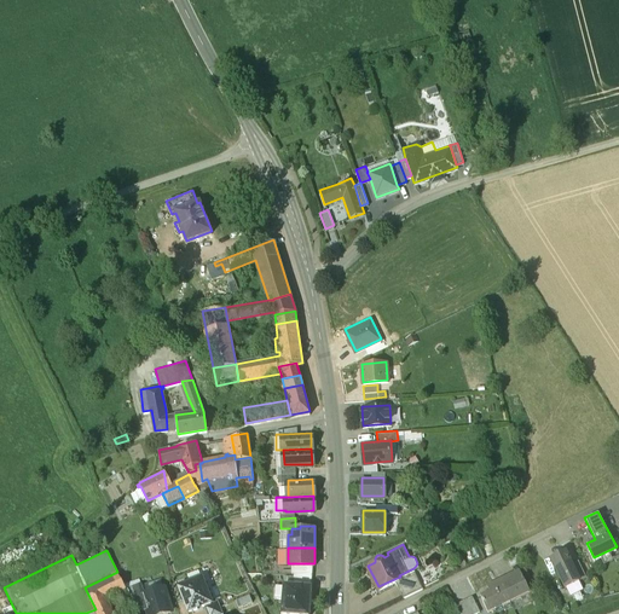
[(520,550),(507,556),(510,563),(522,557),(520,550)]
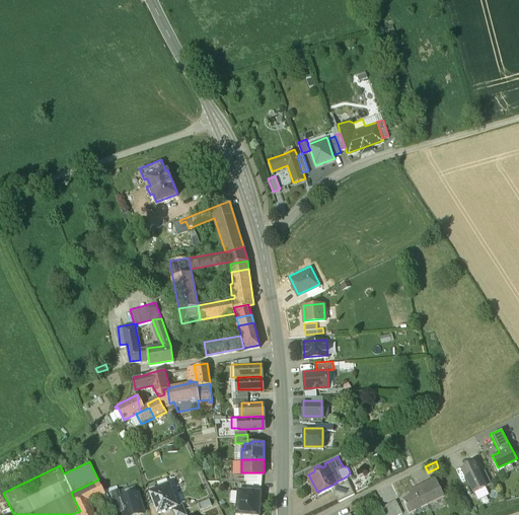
[(474,461),(462,467),(473,491),(486,485),(478,471),(474,461)]
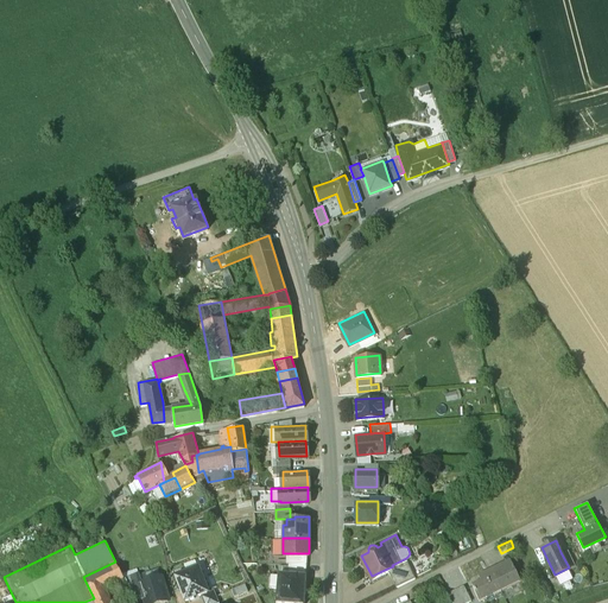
[(575,565),(568,548),(561,552),(569,567),(575,565)]
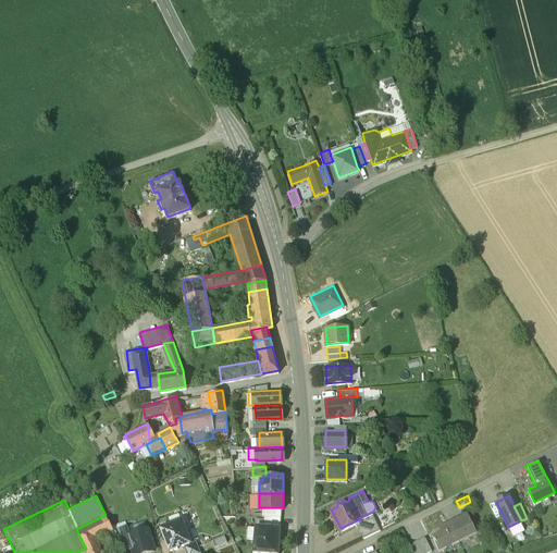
[(471,510),(438,526),(441,530),(433,533),(435,538),(434,538),(440,549),(481,529),(471,510)]
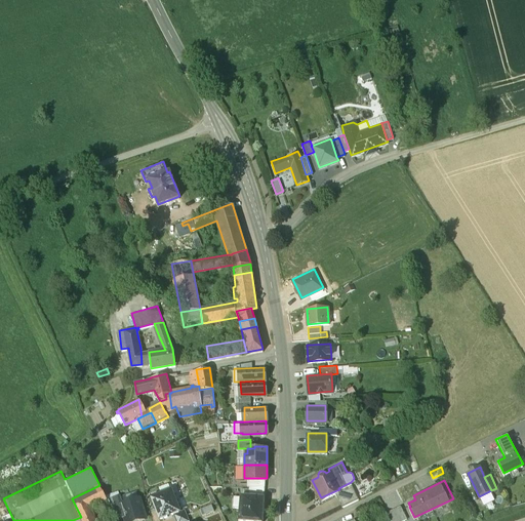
[(351,482),(338,488),(339,489),(334,491),(341,506),(358,497),(351,482)]
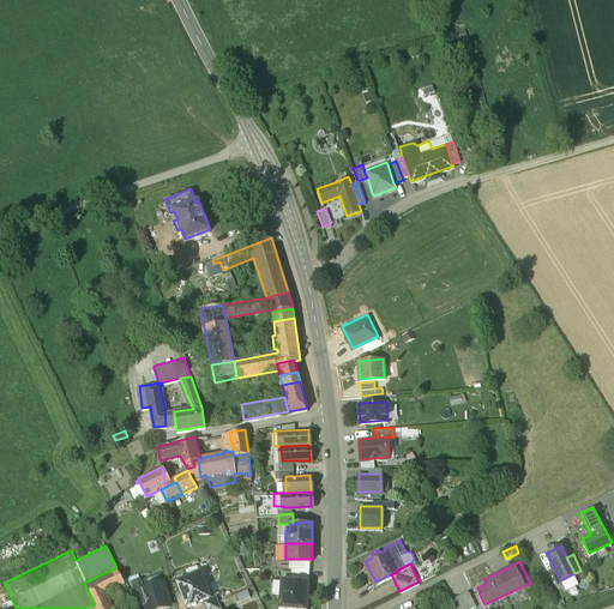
[(309,566),(292,566),(290,576),(295,576),(308,577),(309,566)]
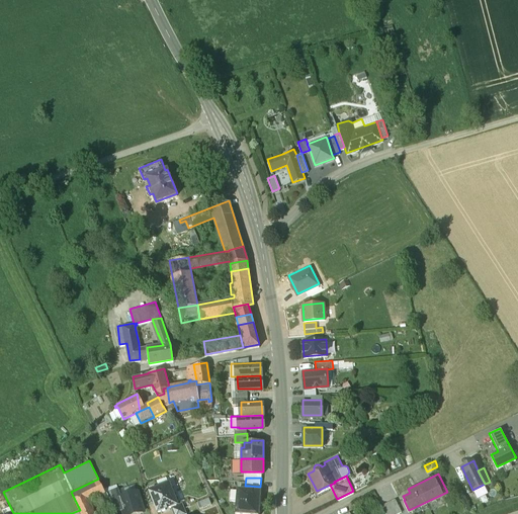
[(98,479),(71,492),(80,510),(82,513),(93,513),(88,501),(99,496),(105,492),(98,479)]
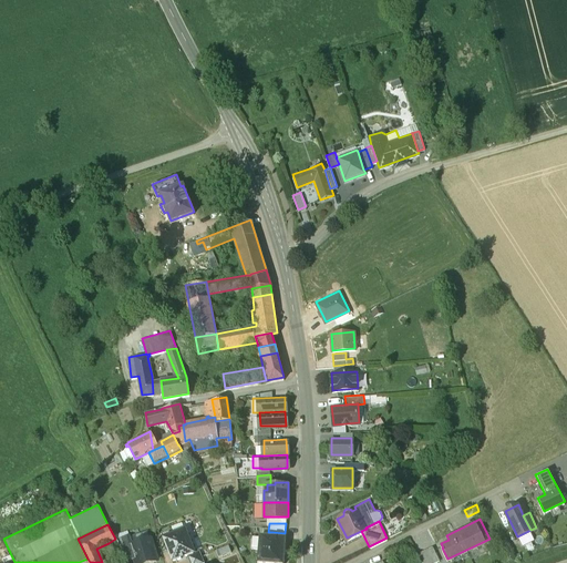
[(173,530),(163,533),(173,559),(181,555),(181,554),(185,552),(186,553),(187,553),(194,551),(185,528),(174,532),(173,530)]
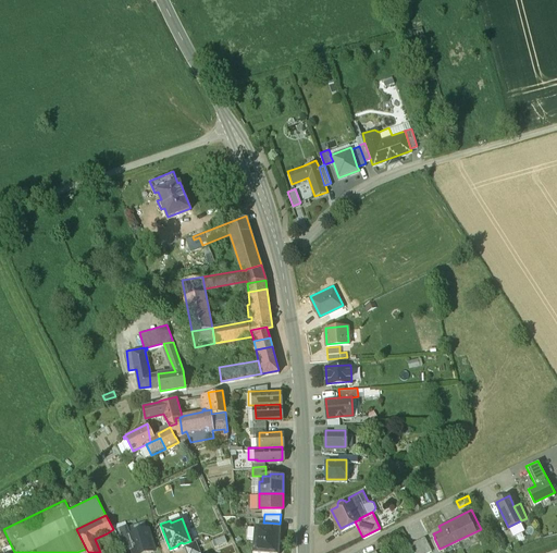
[(135,521),(127,524),(130,532),(138,530),(135,521)]
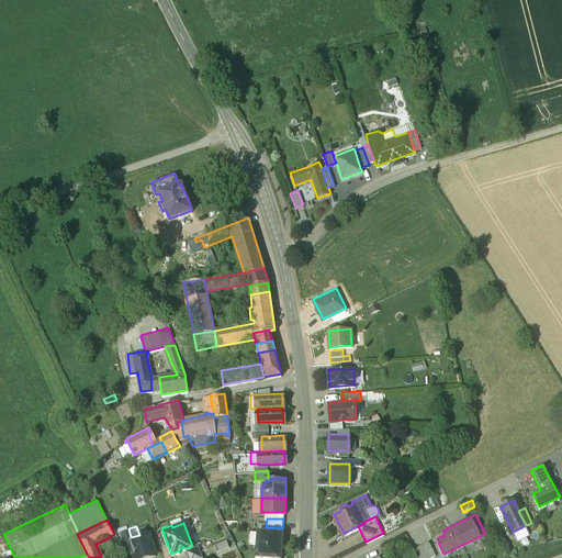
[(128,528),(115,533),(123,547),(123,549),(125,553),(126,554),(134,551),(130,538),(131,537),(128,528)]
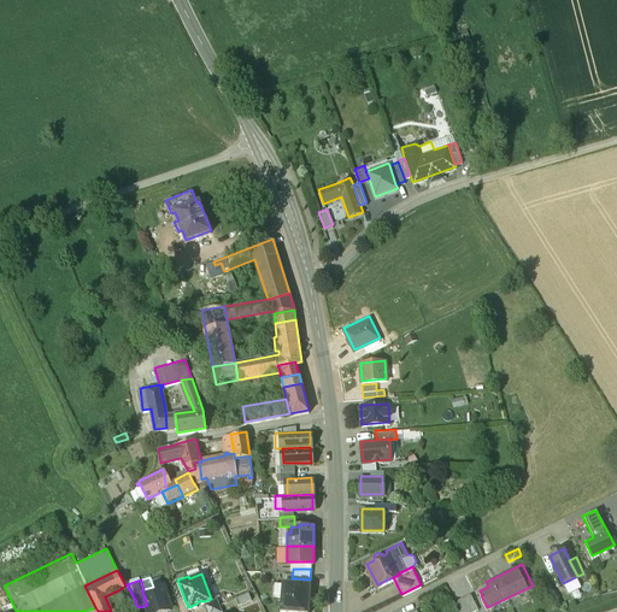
[(297,582),(275,581),(274,593),(282,594),(281,610),(305,611),(307,611),(310,583),(297,582)]
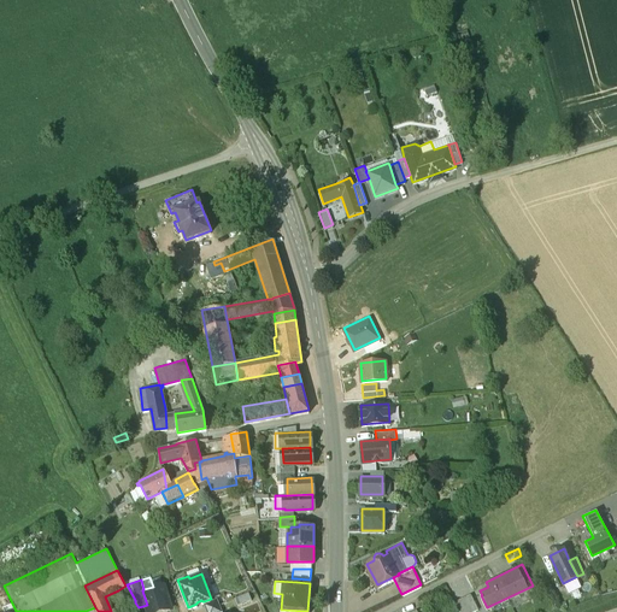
[(144,589),(142,590),(147,605),(150,611),(154,611),(170,606),(163,583),(153,587),(144,589)]
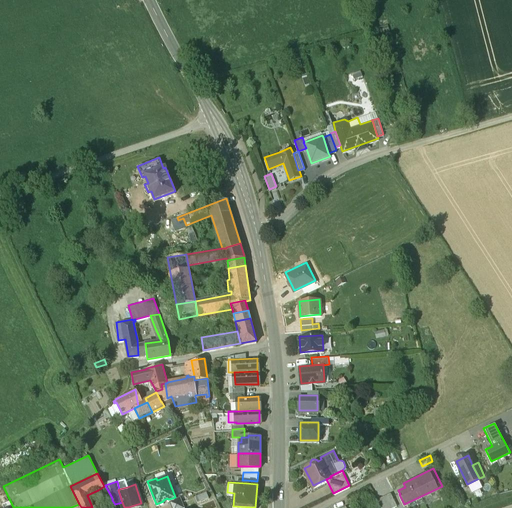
[(112,498),(105,485),(104,486),(98,490),(104,502),(112,498)]
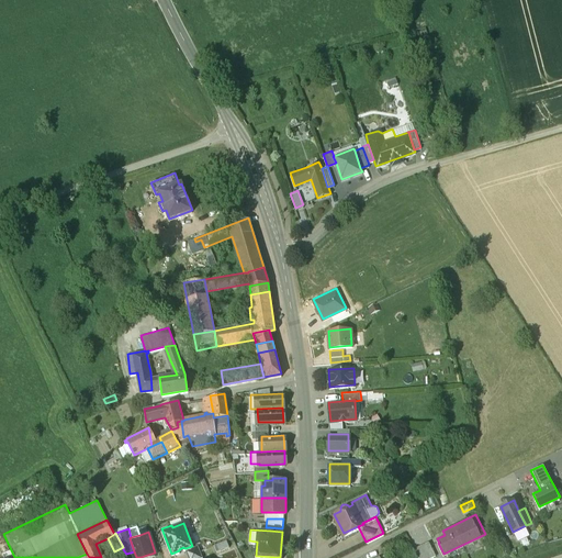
[(428,539),(415,546),(419,557),(437,557),(440,557),(437,551),(439,550),(435,540),(430,543),(428,539)]
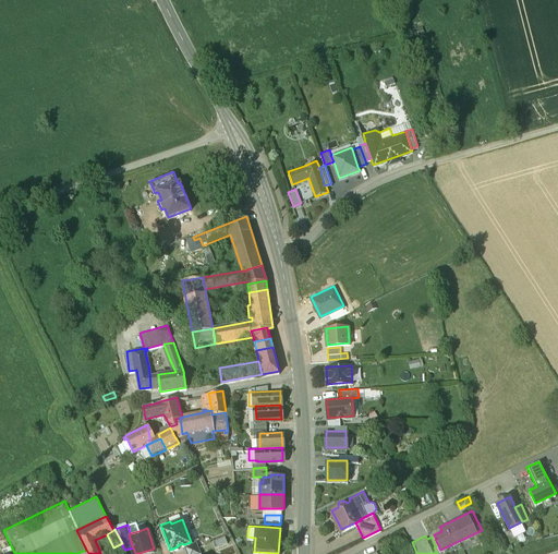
[(191,542),(184,544),(187,553),(194,553),(201,552),(196,539),(191,542)]
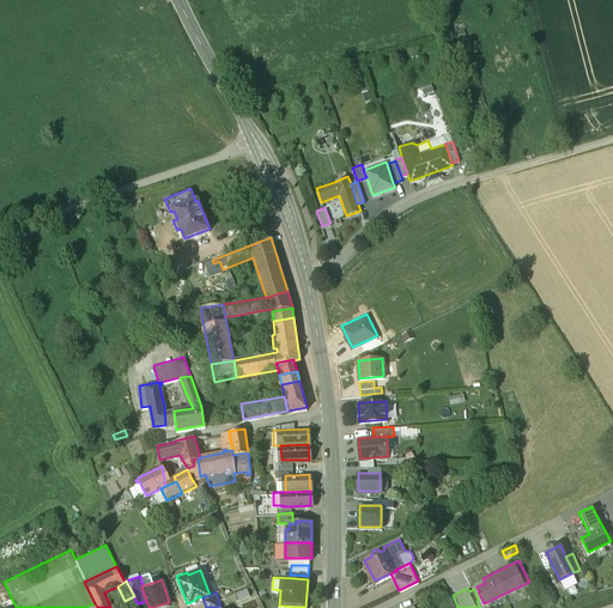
[(139,607),(138,603),(137,602),(134,599),(134,596),(125,601),(128,607),(139,607)]
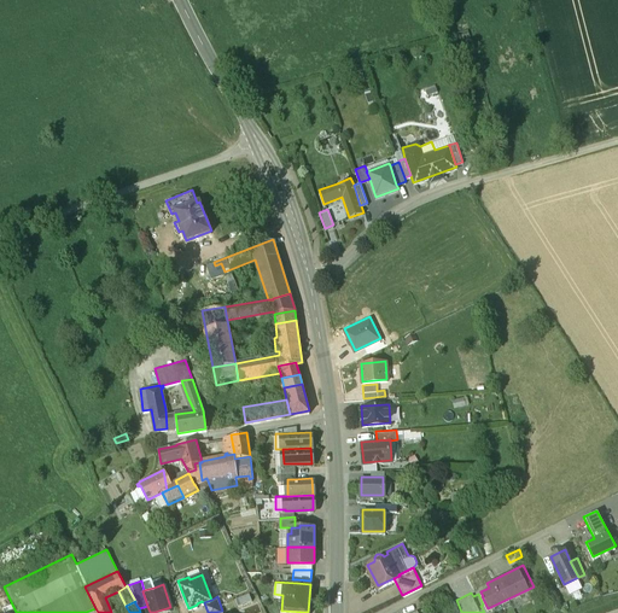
All buildings are outlined.
